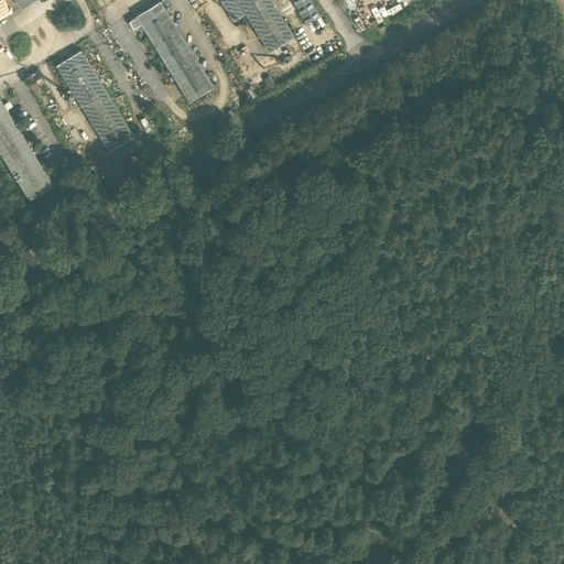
[(214,85),(161,0),(158,0),(136,14),(137,15),(141,22),(190,100),(214,85)]
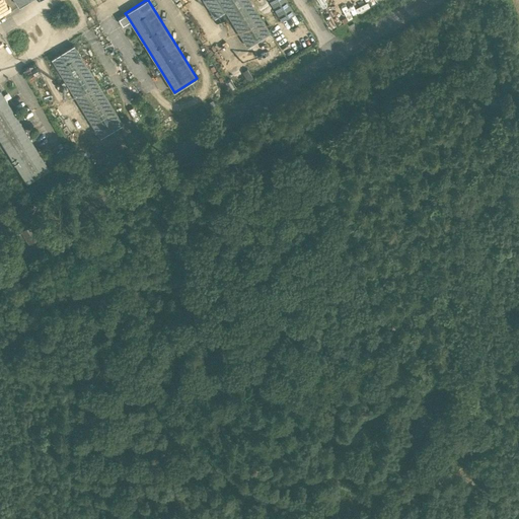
[(270,32),(249,0),(203,0),(215,18),(226,11),(248,47),(270,32)]
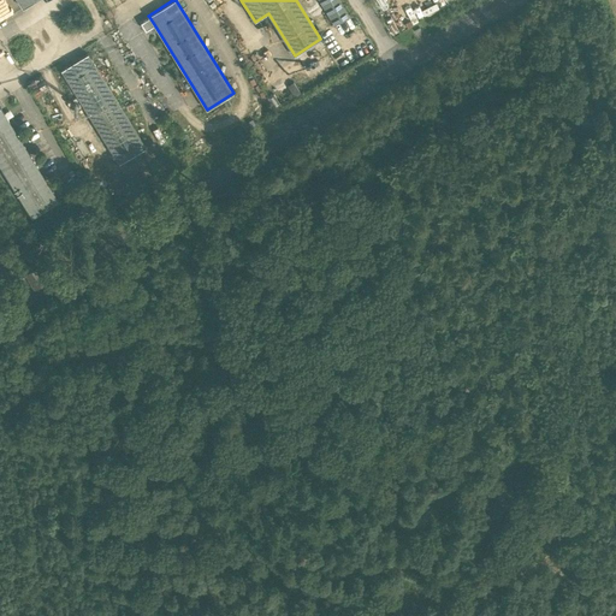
[(349,16),(338,0),(320,0),(335,24),(349,16)]
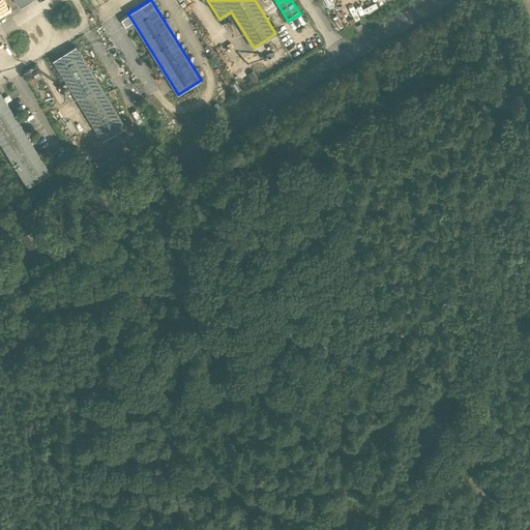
[(339,12),(346,26),(362,17),(355,3),(339,12)]
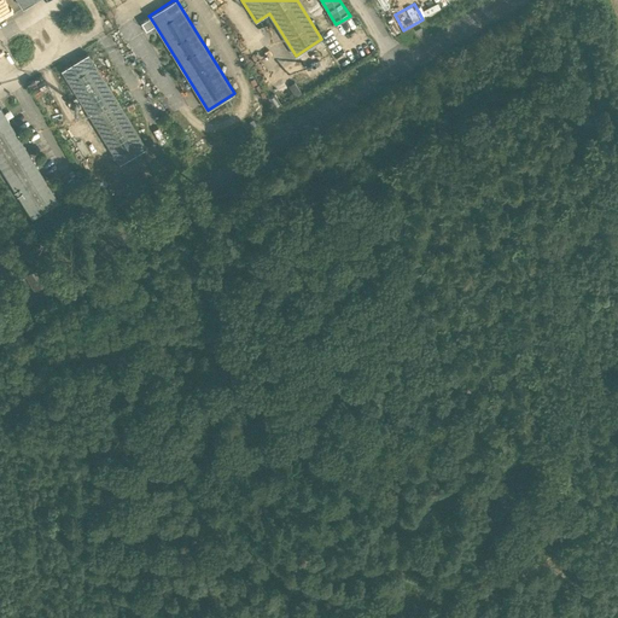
[(150,17),(141,22),(146,30),(155,24),(150,17)]
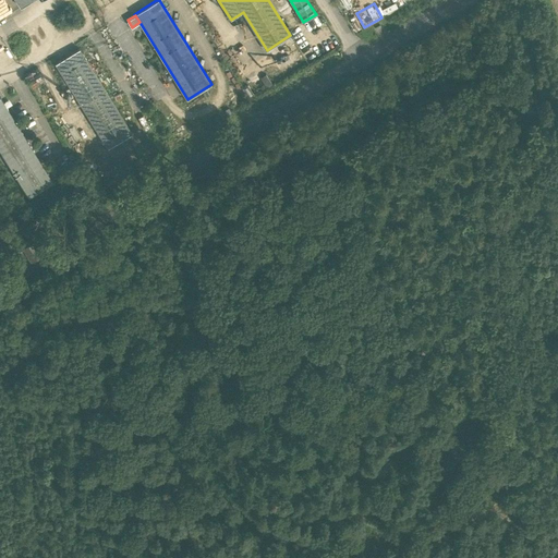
[(132,133),(80,48),(56,63),(108,147),(132,133)]
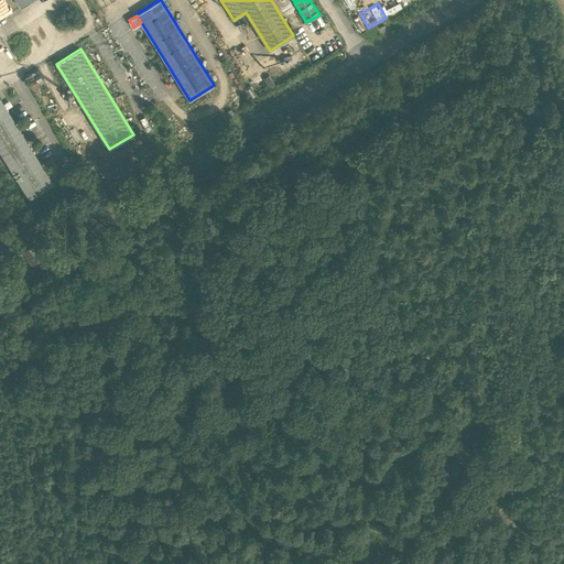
[(53,184),(0,98),(0,151),(29,198),(53,184)]
